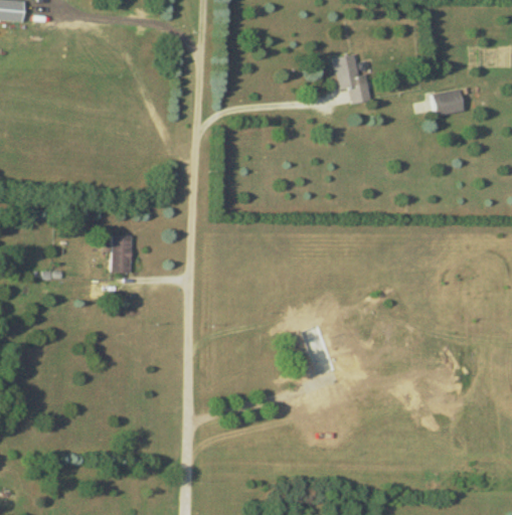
[(0,0),(0,21),(23,23),(24,2),(0,0)]
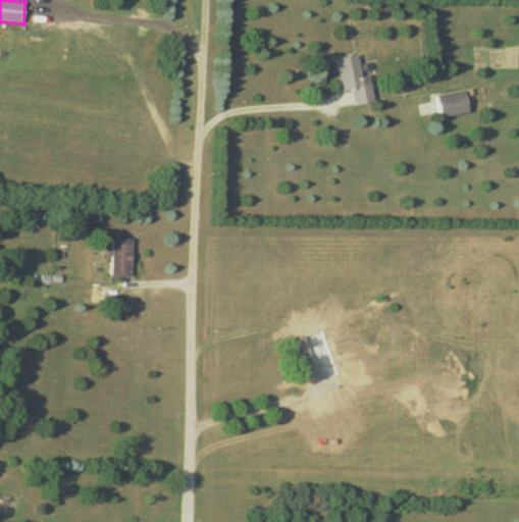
[(371,74),(363,75),(360,55),(339,58),(346,106),(375,102),(371,74)]
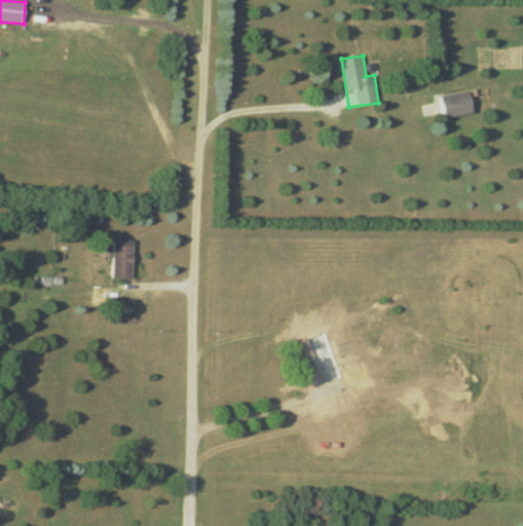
[(473,113),(469,91),(442,97),(446,118),(473,113)]
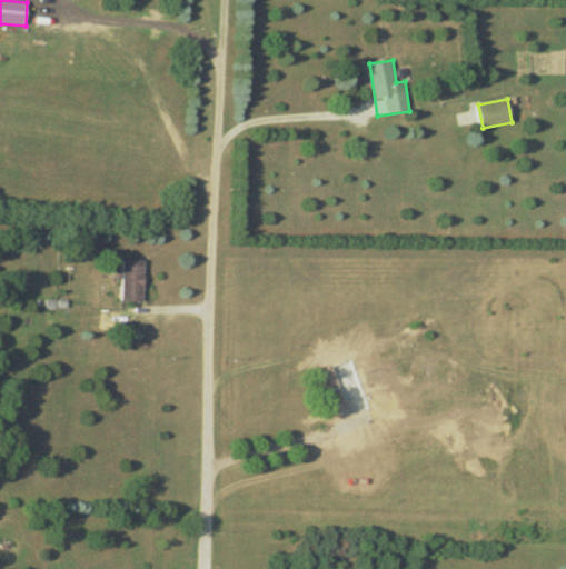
[(146,260),(125,260),(125,301),(146,301),(146,260)]
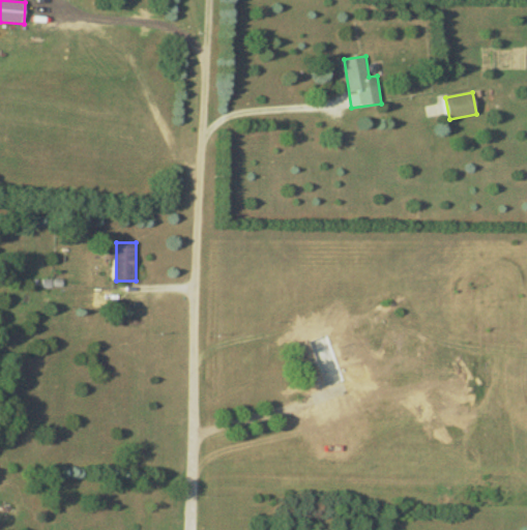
[(347,382),(331,334),(313,341),(327,388),(347,382)]
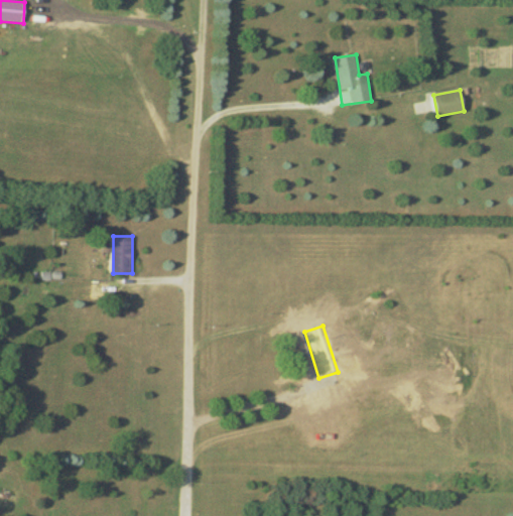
All buildings are outlined.
